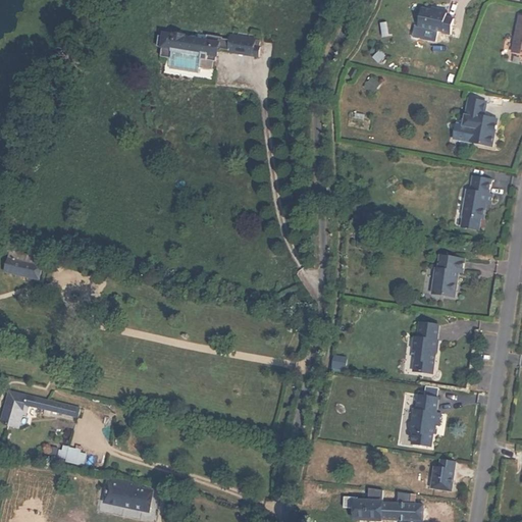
[(423,8),(420,27),(444,32),(444,33),(452,35),(455,18),(447,17),(449,11),(436,8),(436,11),(432,10),(423,8)]
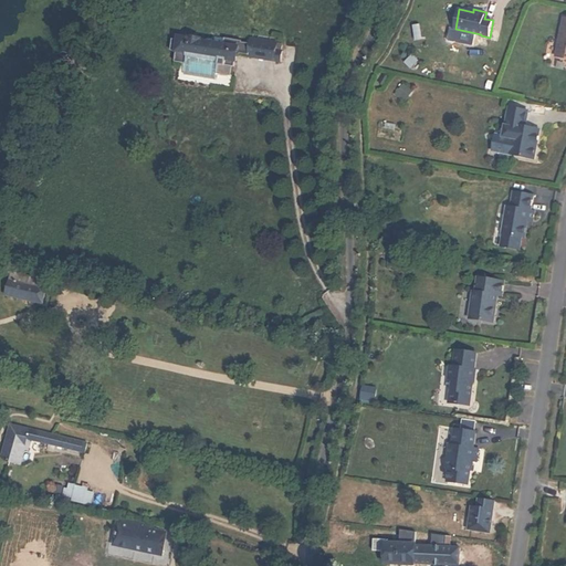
[(181,52),(180,63),(190,64),(189,74),(220,80),(221,74),(223,64),(237,66),(240,67),(240,60),(234,59),(236,54),(241,55),(245,55),(245,53),(253,54),(255,43),(247,42),(248,41),(230,38),(228,44),(216,42),(211,41),(206,40),(207,39),(195,37),(195,39),(189,38),(188,41),(184,40),(178,40),(176,51),(181,52)]
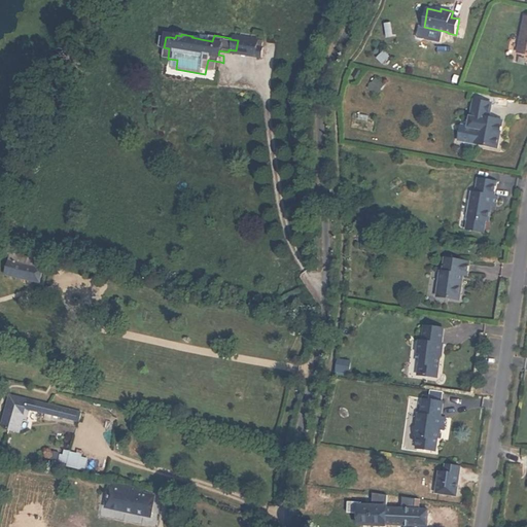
[(236,53),(259,57),(261,45),(261,43),(238,39),(238,40),(236,50),(236,53)]
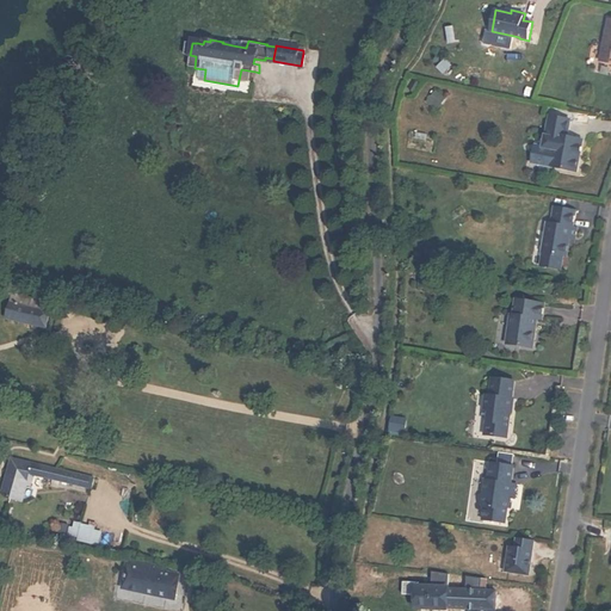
[(446,59),(438,67),(444,73),(452,65),(446,59)]
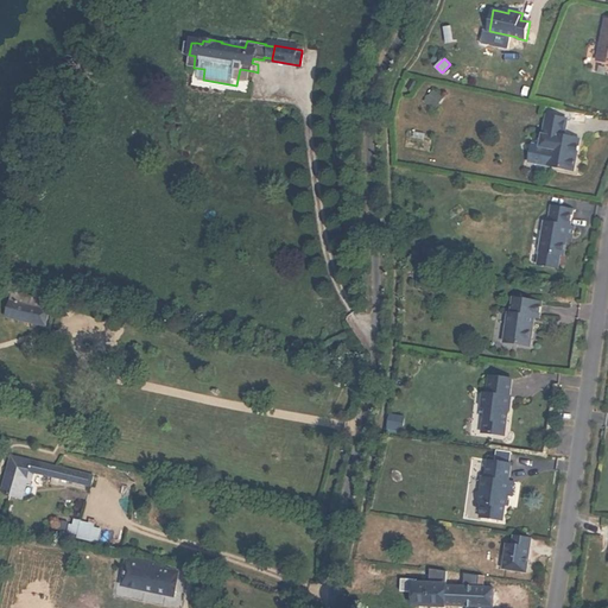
[(240,69),(238,80),(252,82),(254,71),(240,69)]
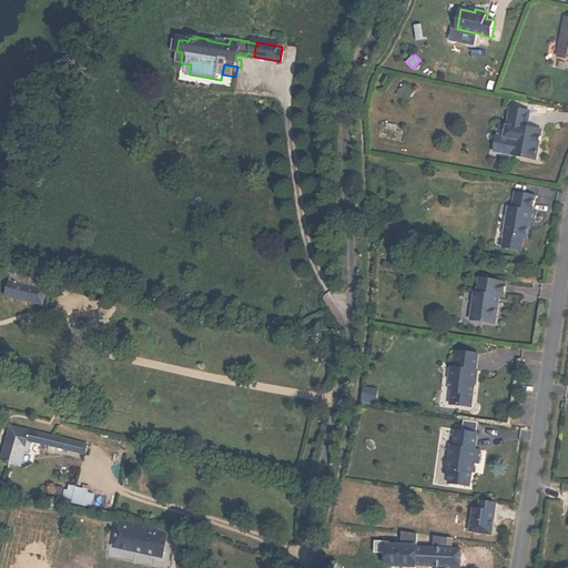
[(406,84),(398,95),(407,102),(415,91),(406,84)]
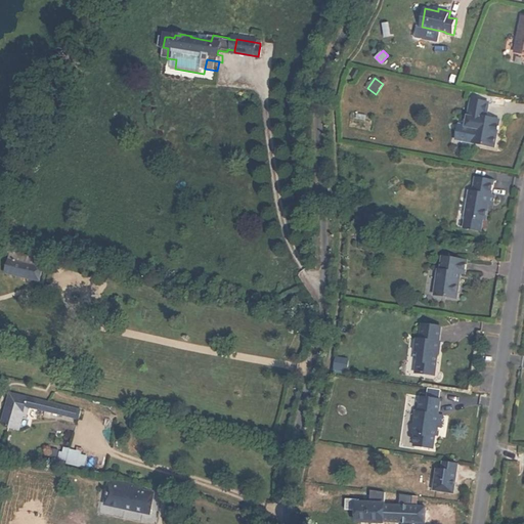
[(490,101),(472,98),(468,126),(476,127),(474,138),(475,142),(495,146),(500,119),(487,117),(490,101)]
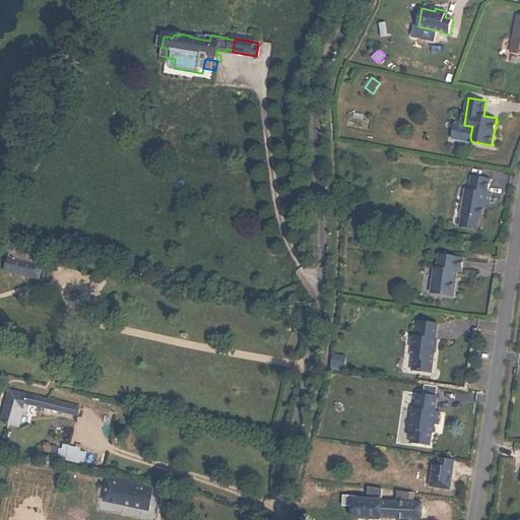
[(488,203),(491,203),(493,194),(489,193),(492,180),(473,176),(471,190),(467,190),(460,225),(477,229),(480,217),(482,218),(484,207),(485,202),(488,203)]
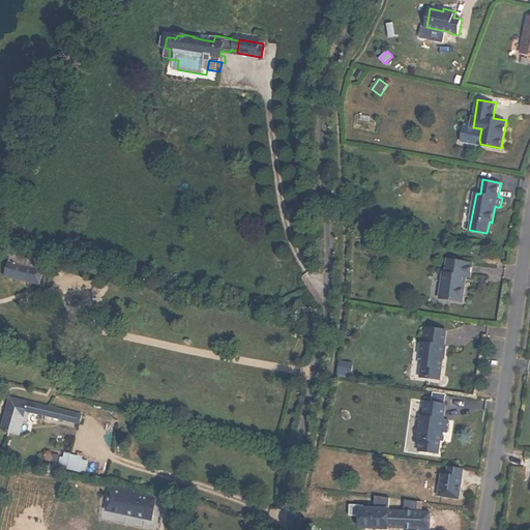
[(375,213),(374,221),(388,224),(390,216),(375,213)]
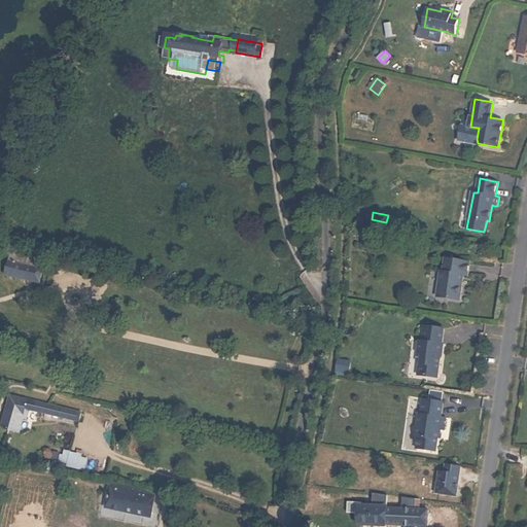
[(363,238),(361,248),(372,250),(375,240),(363,238)]
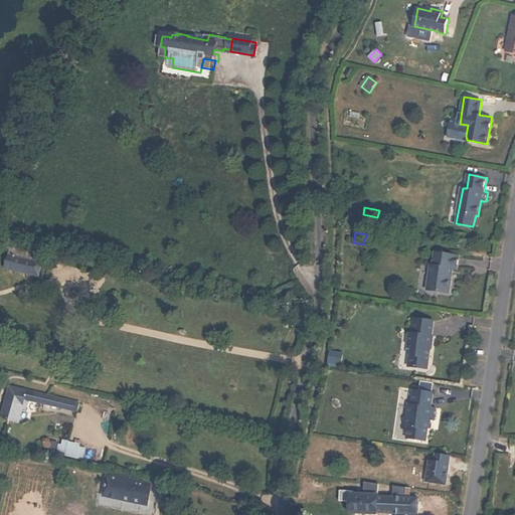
[(45,256),(11,248),(9,258),(35,264),(35,263),(43,265),(45,256)]
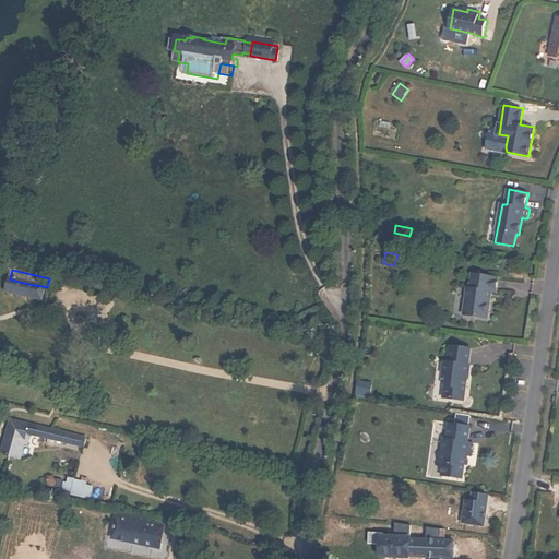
[(468,287),(464,314),(489,318),(491,299),(490,298),(491,292),(492,292),(497,292),(499,277),(483,275),(473,274),(471,287),(468,287)]
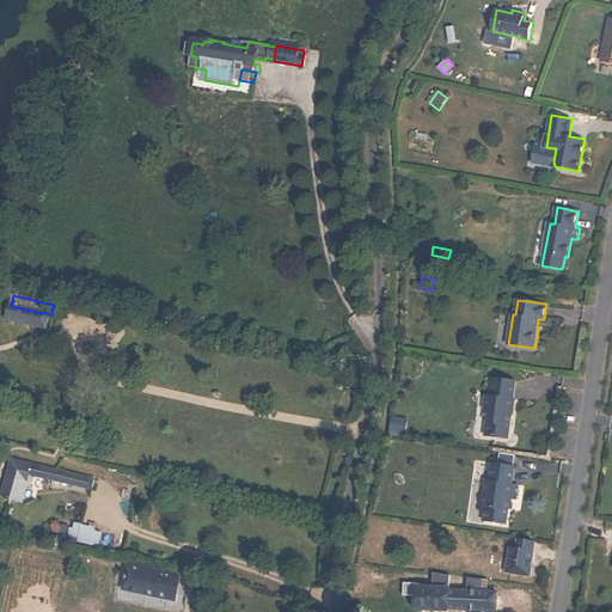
[(42,313),(11,306),(7,319),(38,328),(42,313)]
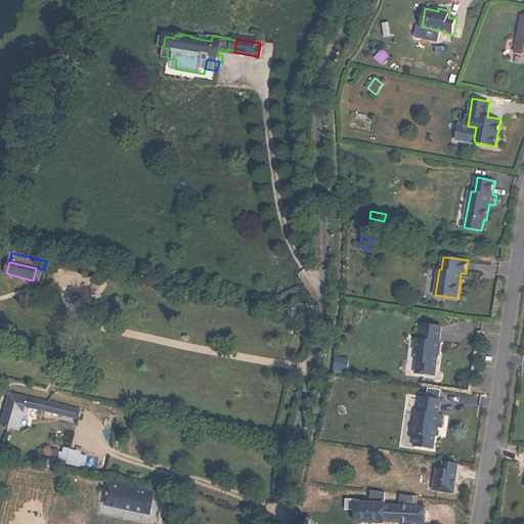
[(36,268),(33,280),(41,282),(44,270),(36,268)]
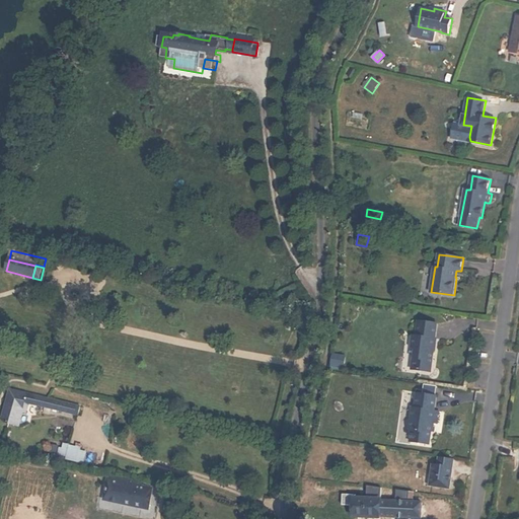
[(416,348),(413,370),(432,372),(435,351),(436,351),(438,339),(437,339),(438,323),(419,321),(417,337),(414,336),(413,348),(416,348)]
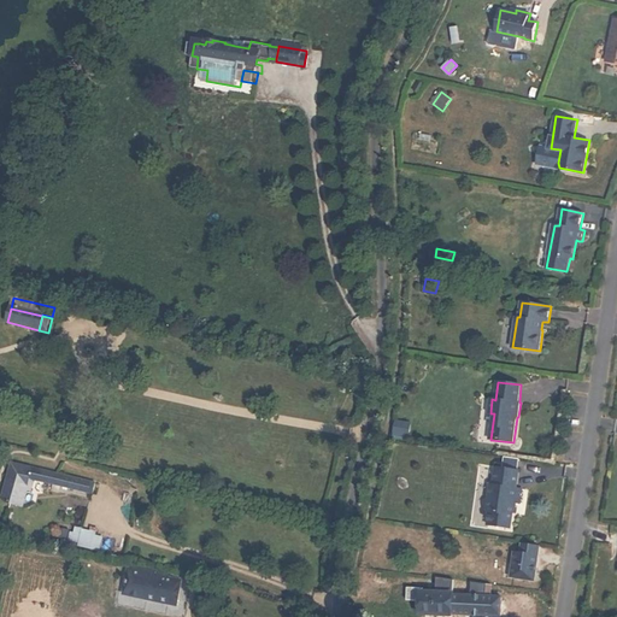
[(409,423),(397,422),(394,434),(406,436),(409,423)]
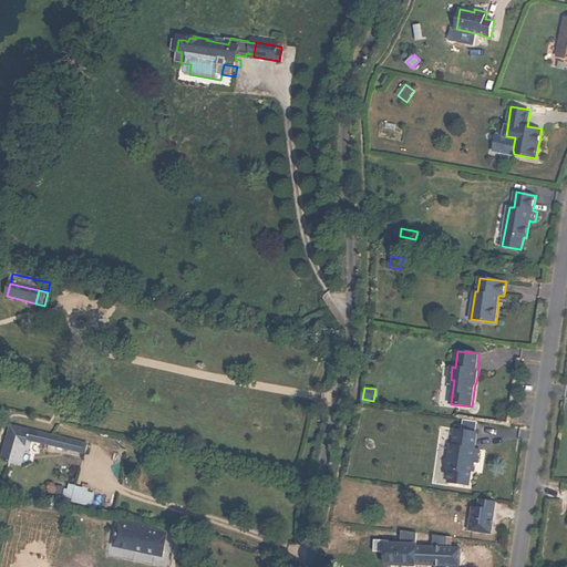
[(379,390),(375,389),(373,401),(362,399),(361,401),(374,403),(374,401),(377,401),(379,390)]
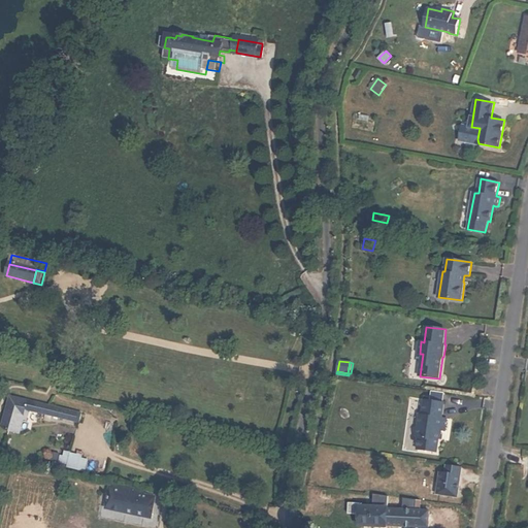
[(83,414),(10,396),(3,425),(11,427),(10,431),(21,433),(25,418),(28,419),(30,410),(79,423),(83,414)]
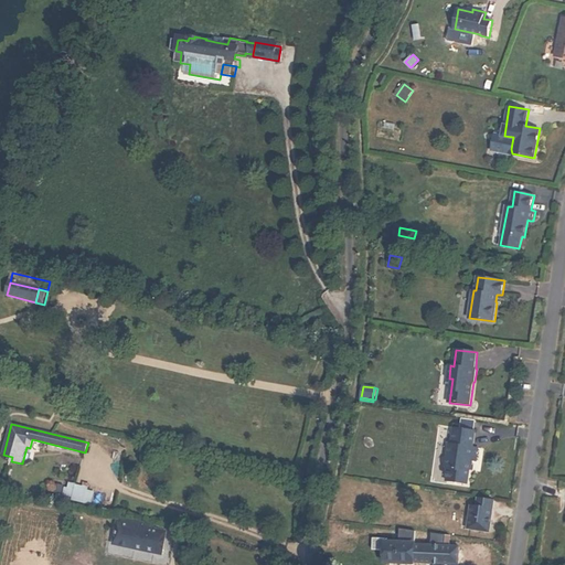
[(448,481),(469,484),(472,460),(477,461),(479,448),(473,448),(477,432),(455,428),(452,445),(450,445),(448,457),(443,459),(447,469),(450,469),(448,481)]
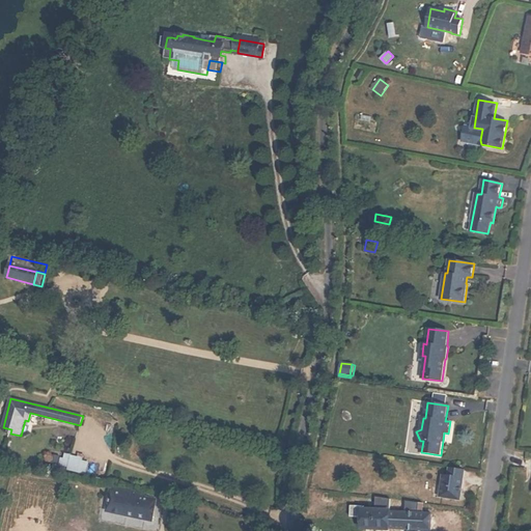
[(60,465),(70,467),(72,455),(66,453),(65,458),(62,458),(60,465)]
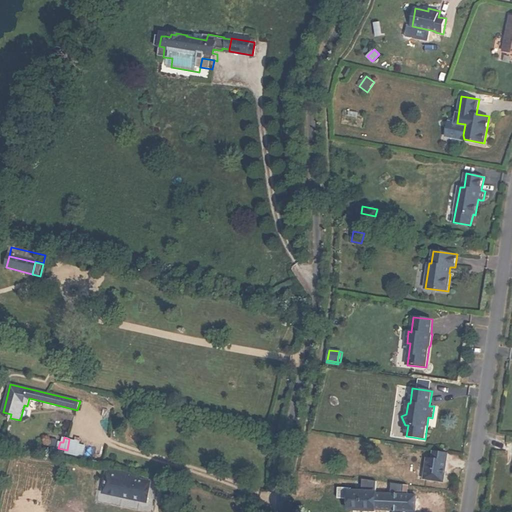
[(70,440),(66,454),(83,458),(86,446),(81,445),(82,439),(77,438),(76,441),(70,440)]
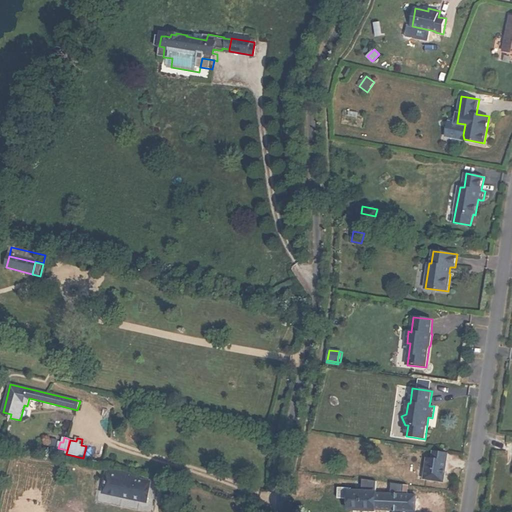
[(51,439),(50,446),(57,448),(59,441),(51,439)]
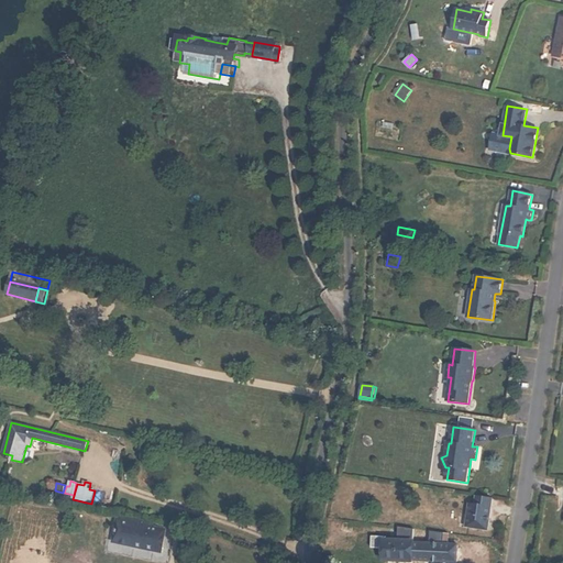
[(494,499),(477,497),(476,505),(471,504),(467,528),(489,531),(494,499)]
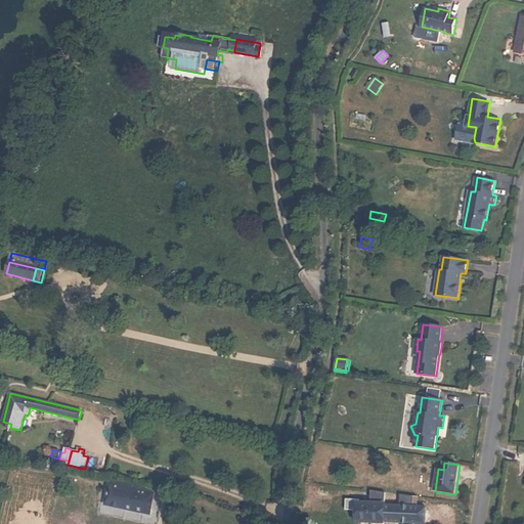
[(154,496),(142,493),(134,490),(135,488),(111,481),(104,500),(125,507),(126,504),(140,508),(140,511),(148,513),(154,496)]
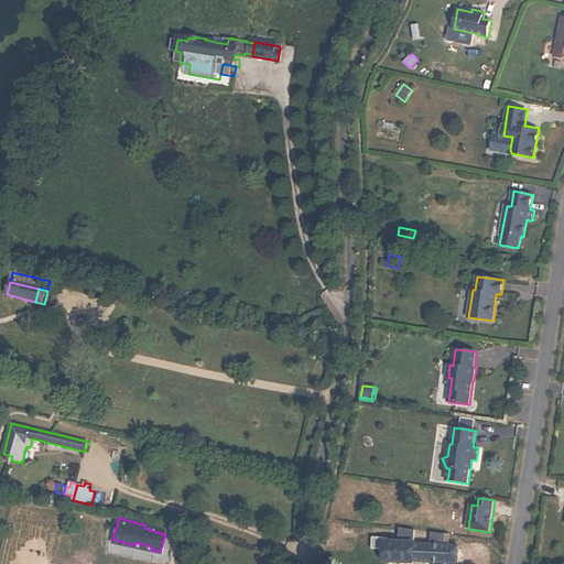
[(412,544),(411,561),(420,561),(421,544),(412,544)]
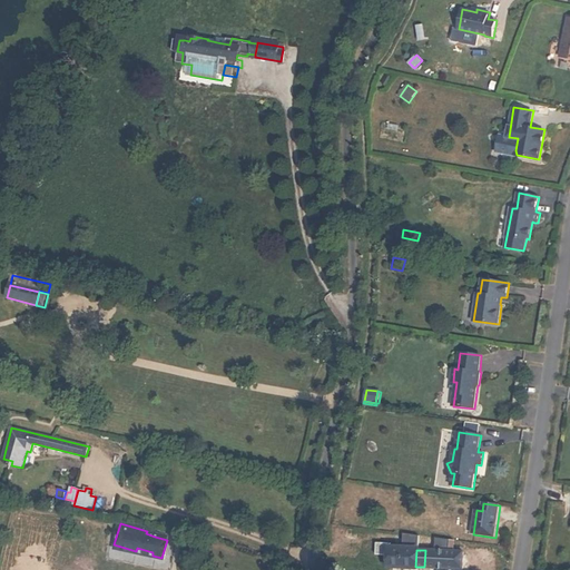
[(425,550),(424,567),(435,568),(436,551),(425,550)]
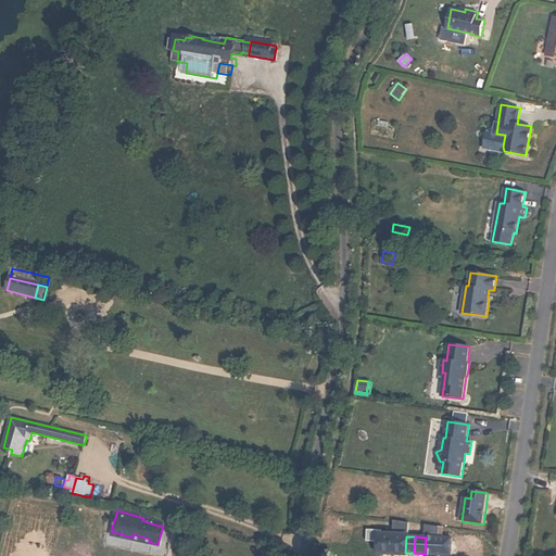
[(426,538),(425,554),(452,555),(453,539),(426,538)]
